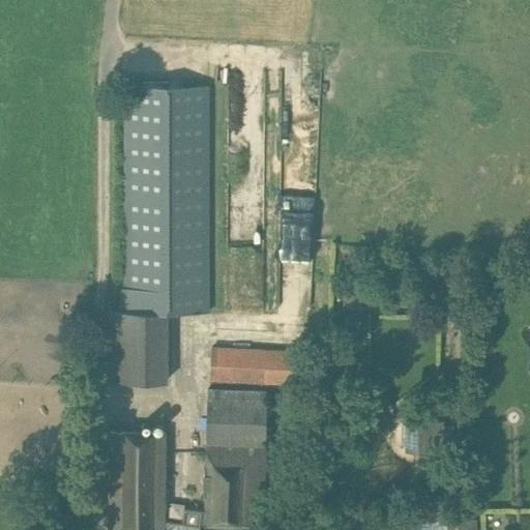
[(210,312),(211,85),(125,85),(125,287),(121,287),(121,310),(110,310),(110,380),(169,381),(169,312),(210,312)]
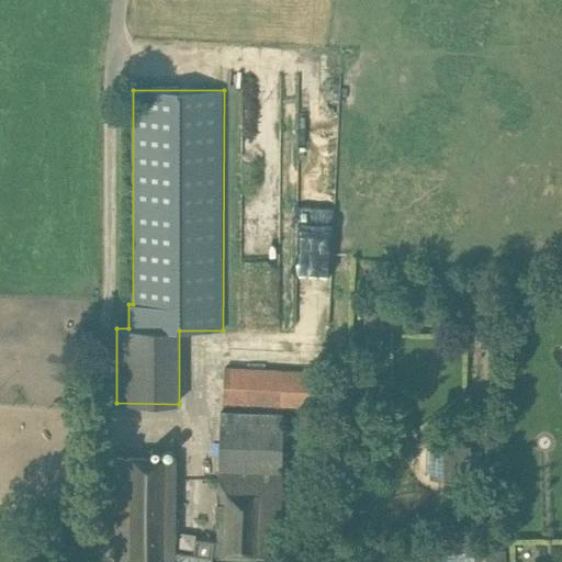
[(324,371),(225,366),(224,404),(323,407),(324,371)]
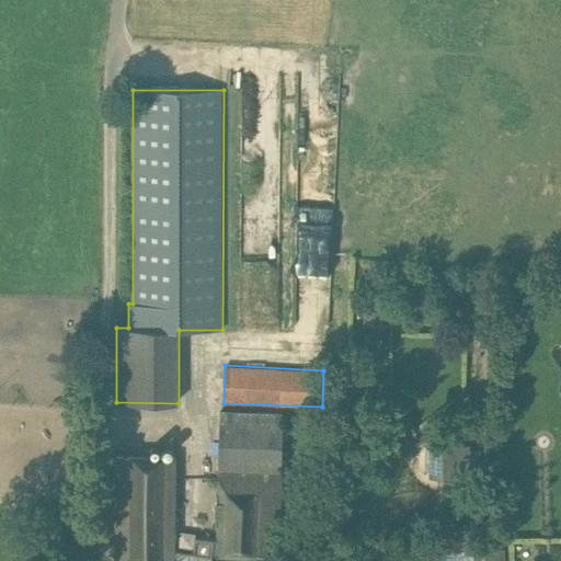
[(210,560),(212,554),(216,554),(216,557),(278,559),(282,413),(219,411),(216,539),(195,537),(193,552),(174,549),(175,456),(115,456),(114,560),(210,560)]
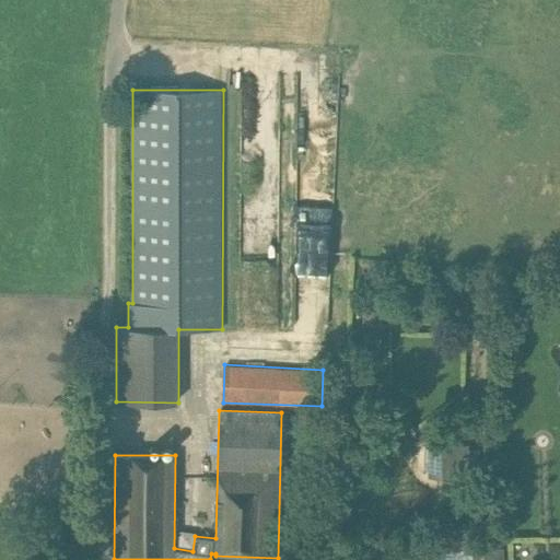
[(469,444),(443,443),(442,476),(469,477),(469,444)]
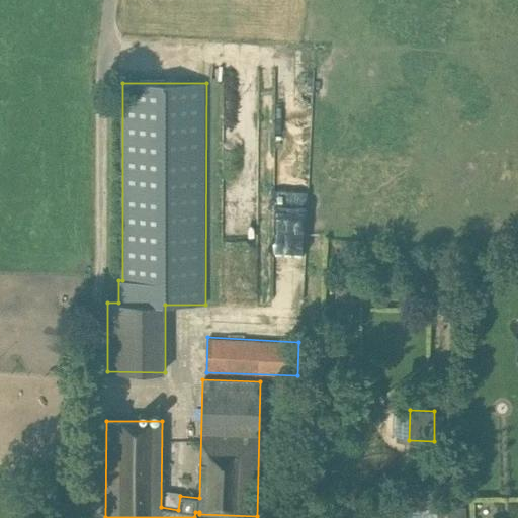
[(467,517),(466,503),(448,504),(448,517),(467,517)]
